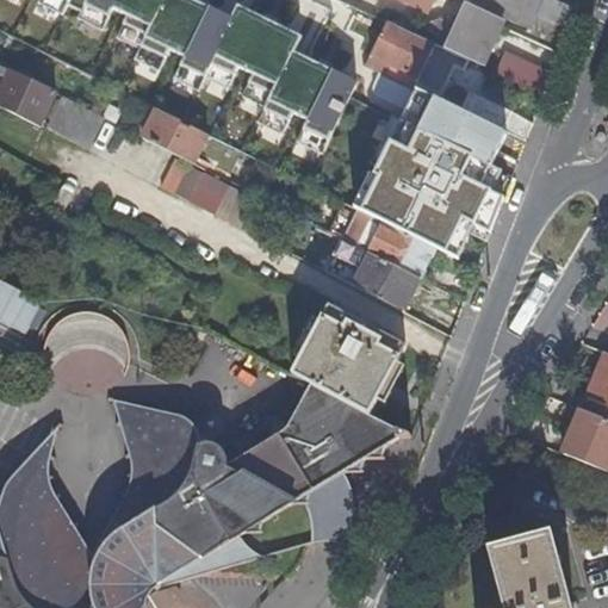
[(457,0),(463,2),(470,6),(472,2),(489,11),(556,42),(571,5),(560,0),(484,0),(484,1),(481,0),(457,0)]
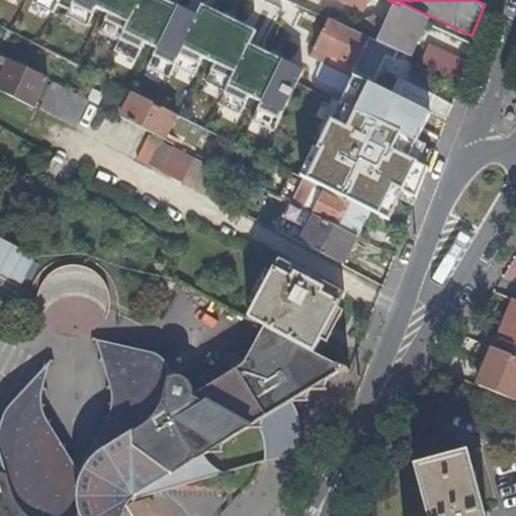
[(414,17),(391,7),(375,39),(396,50),(399,51),(414,17)]
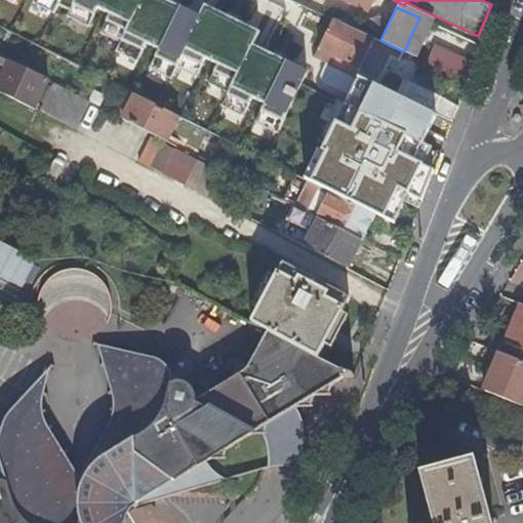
[(397,59),(401,50),(380,40),(332,17),(322,38),(319,43),(314,55),(321,59),(327,47),(334,51),(333,53),(357,66),(356,68),(377,79),(389,56),(397,59)]
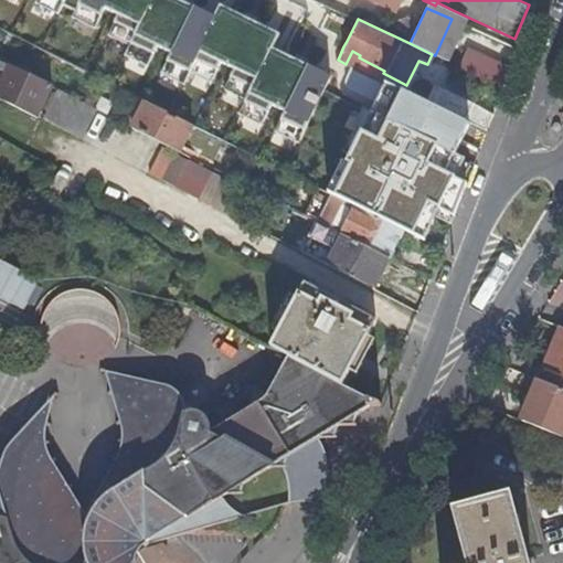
[(0,85),(9,65),(0,61),(0,85)]
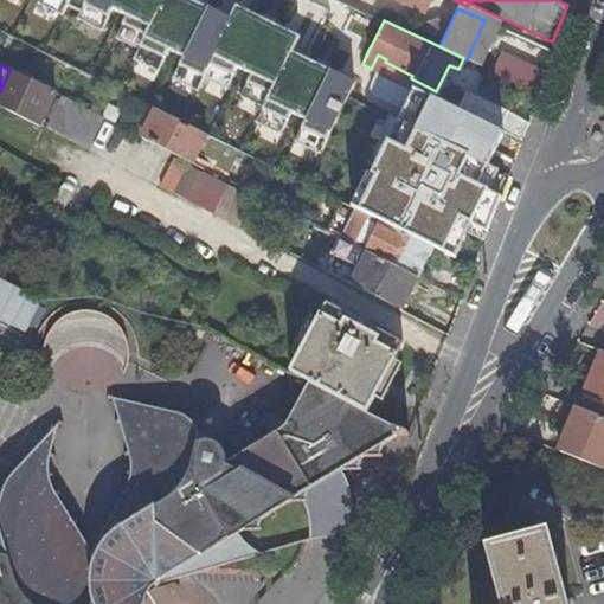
[(529,66),(521,84),(539,92),(547,74),(529,66)]
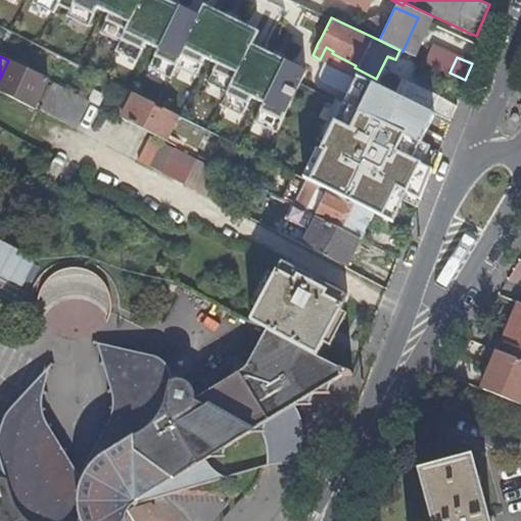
[(0,89),(34,106),(47,79),(8,60),(0,79),(0,89)]
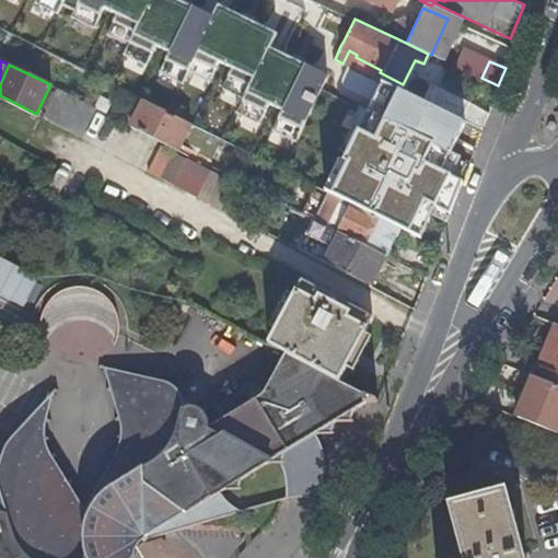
[(417,100),(397,90),(348,66),(335,95),(362,108),(322,190),(397,228),(419,240),(434,206),(450,213),(469,161),(451,150),(466,123),(458,119),(417,100)]
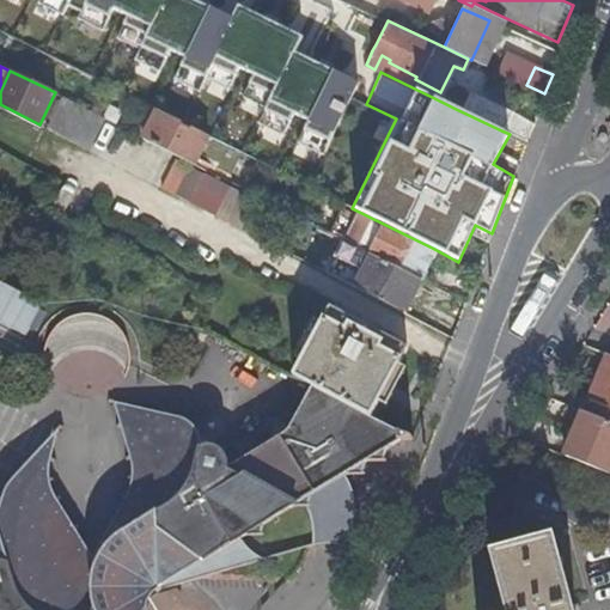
[(468,90),(458,110),(501,130),(511,110),(468,90)]
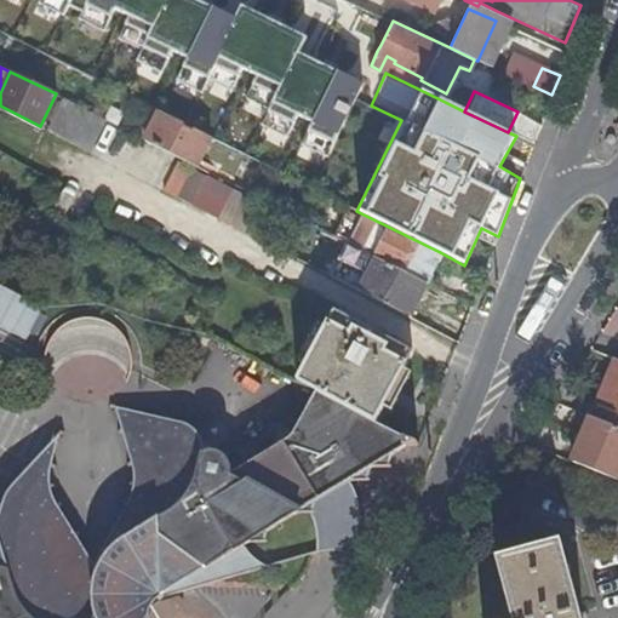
[(104,120),(61,98),(45,129),(89,149),(104,120)]
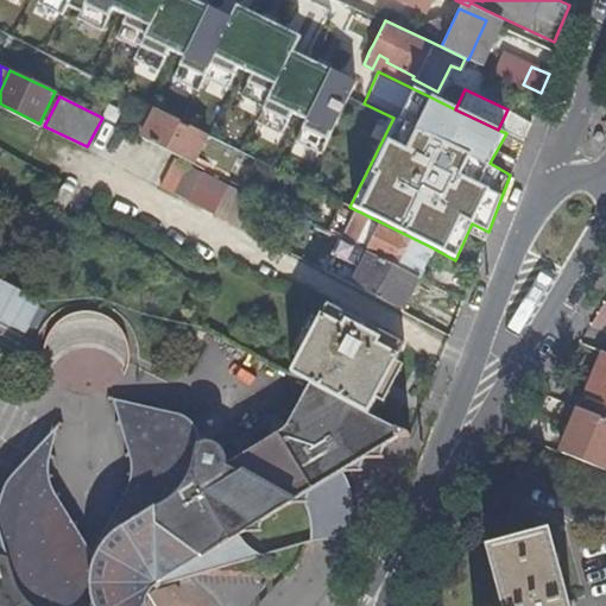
[(191,161),(206,133),(155,107),(140,136),(191,161)]
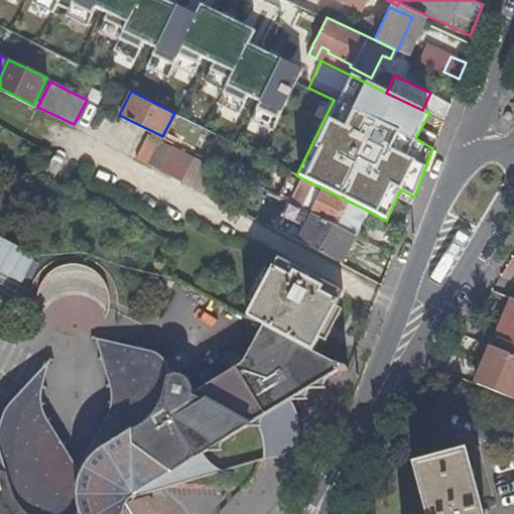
[(134,156),(181,180),(221,200),(228,186),(211,178),(216,167),(146,133),(134,156)]
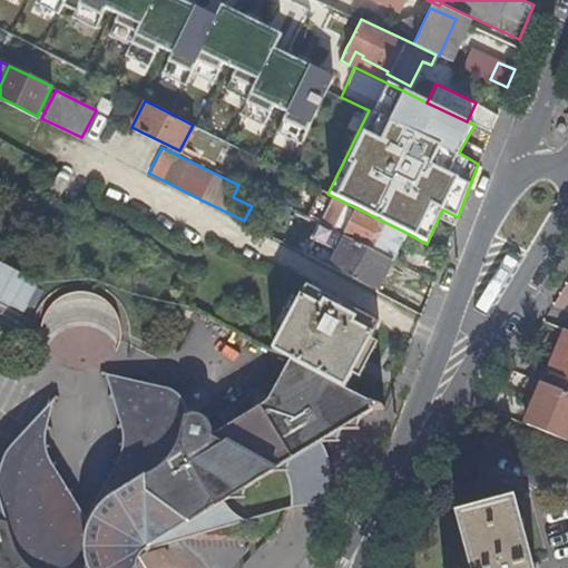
[(343,236),(391,260),(404,232),(365,212),(327,194),(320,189),(314,199),(316,222),(326,227),(343,236)]
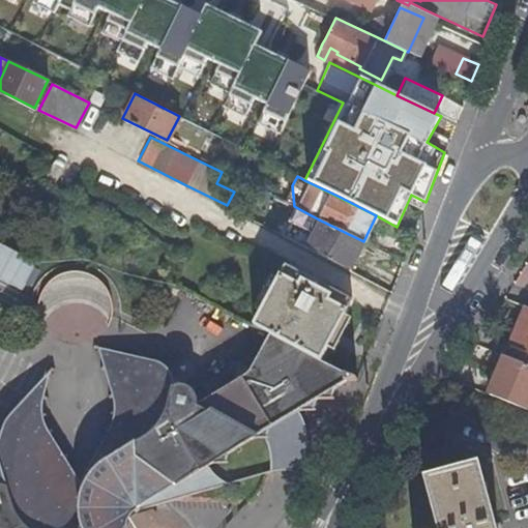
[(287,221),(296,225),(303,211),(294,206),(287,221)]
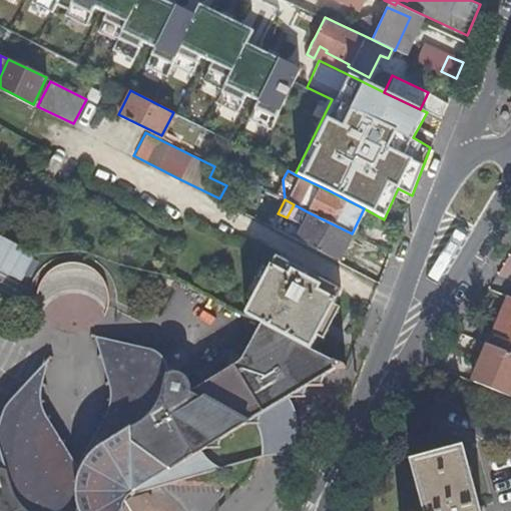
[(294,204),(287,217),(304,226),(297,239),(338,262),(352,233),(309,212),(294,204)]
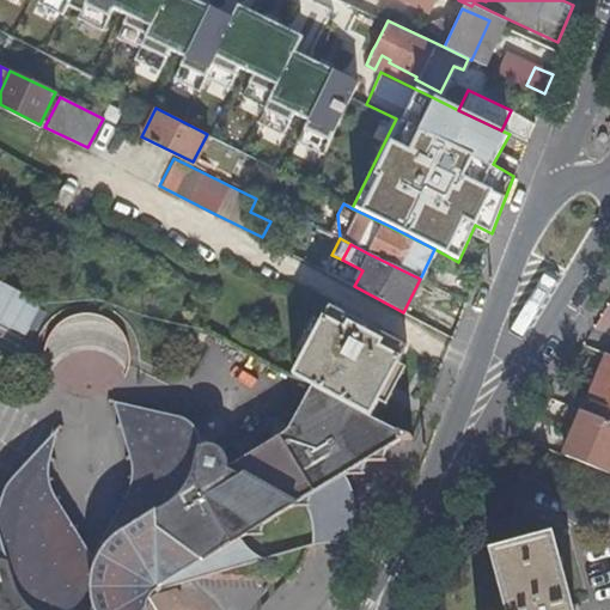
[(407,346),(330,305),(327,311),(293,374),(311,384),(371,415),(407,346)]
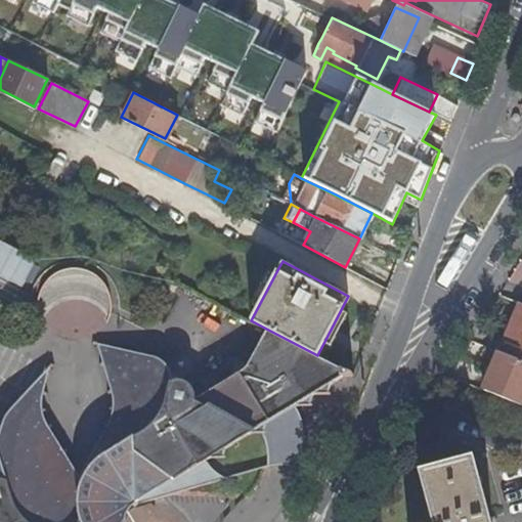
[(521,304),(518,302),(502,340),(521,348),(521,304)]
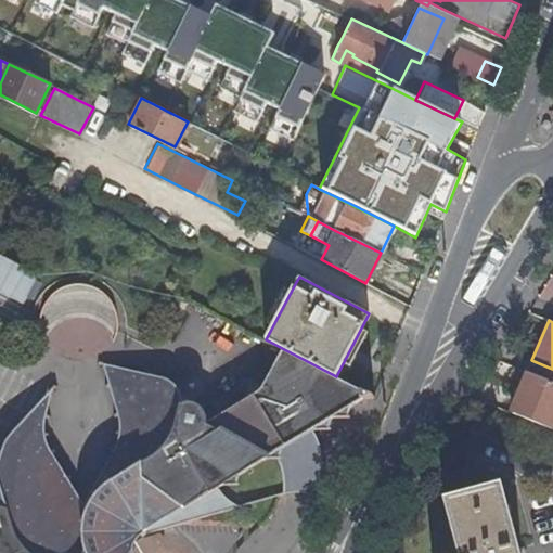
[(326,418),(367,393),(336,376),(282,348),(273,364),(307,383),(310,385),(326,418)]
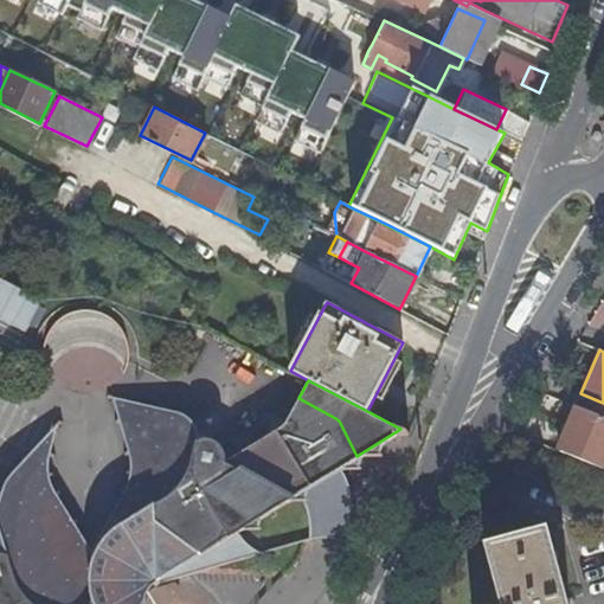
[(140,474),(121,413),(134,400),(110,394),(128,456),(129,467),(128,470),(127,480),(123,489),(89,550),(94,553),(140,474)]
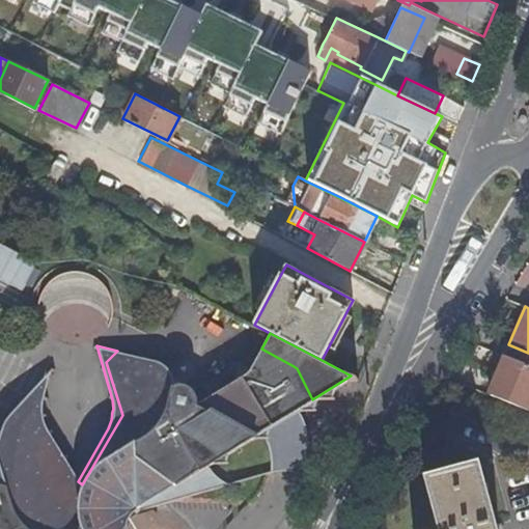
[(252,366),(252,367),(282,384),(298,409),(312,399),(297,368),(294,366),(261,349),(252,366)]
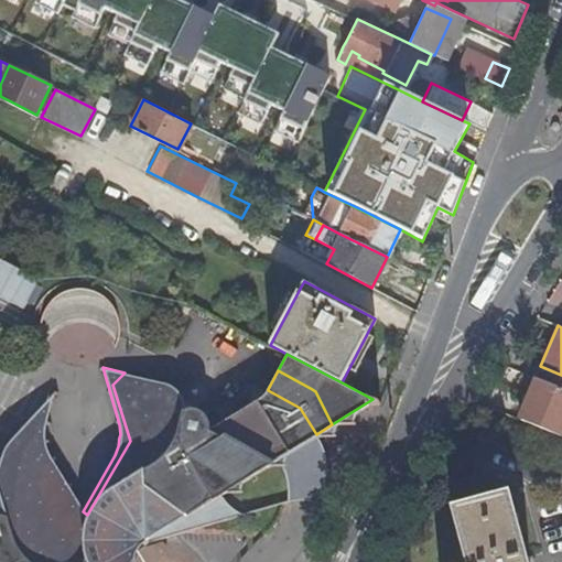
[(163,382),(125,373),(112,385),(130,441),(87,515),(83,511),(74,507),(62,505),(47,508),(38,512),(32,518),(30,520),(28,525),(25,528),(24,530),(23,533),(13,537),(0,496),(0,561),(119,561),(127,553),(140,542),(234,515),(219,493),(278,457),(316,434),(300,408),(268,390),(208,429),(208,422),(203,412),(198,410),(191,408),(183,410),(181,401),(176,391),(170,386),(163,382)]
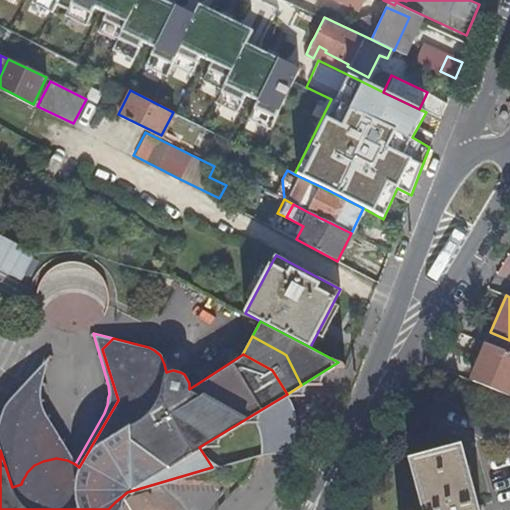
[(509,354),(486,344),(470,381),(506,396),(509,387),(509,354)]
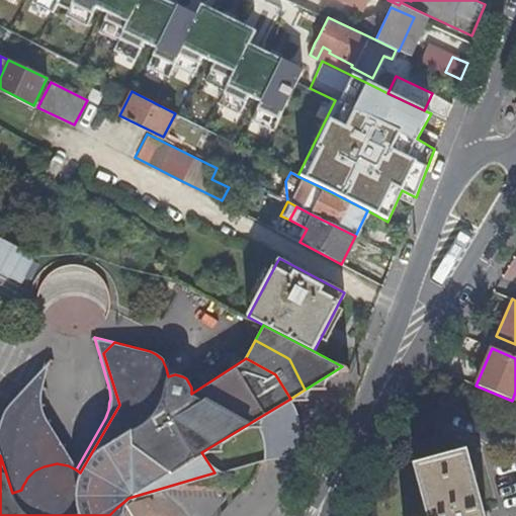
[(68,465),(76,469),(45,417),(41,408),(39,395),(41,379),(46,362),(5,407),(0,420),(0,455),(12,493),(21,490),(22,487),(23,485),(25,482),(27,478),(29,476),(34,470),(44,466),(57,463),(68,465)]
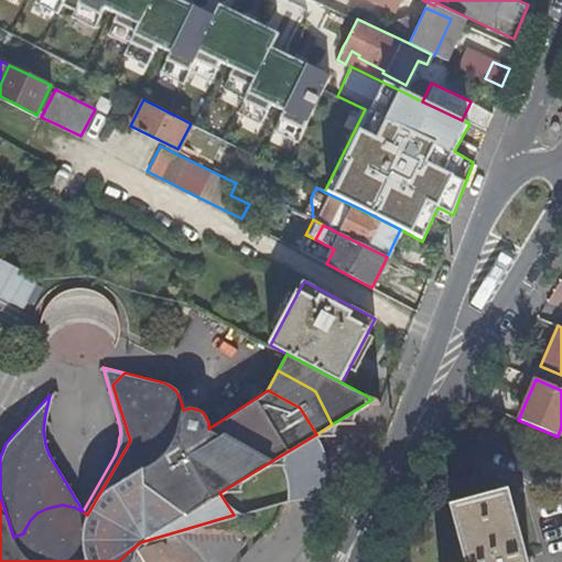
[(316,434),(278,457),(282,471),(284,481),(287,499),(316,496),(320,488),(322,481),(325,469),(324,452),(316,434)]
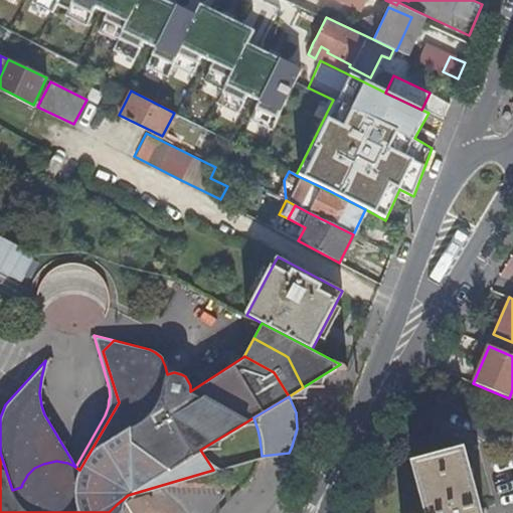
[(423,512),(480,512),(463,450),(411,464),(423,512)]
